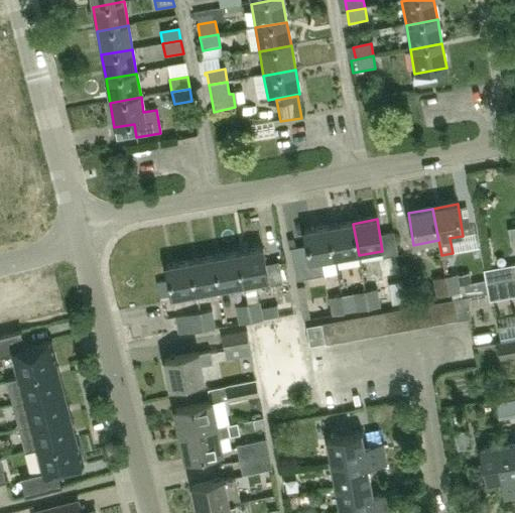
[(329,228),(335,259),(359,255),(353,224),(329,228)]
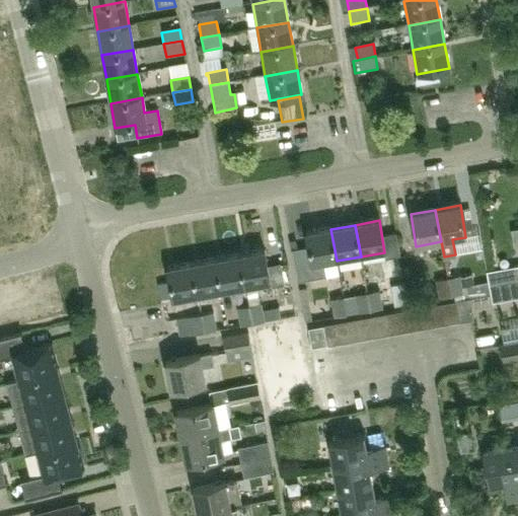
[(337,261),(330,229),(306,233),(309,249),(292,252),(298,284),(324,280),(321,264),(337,261)]
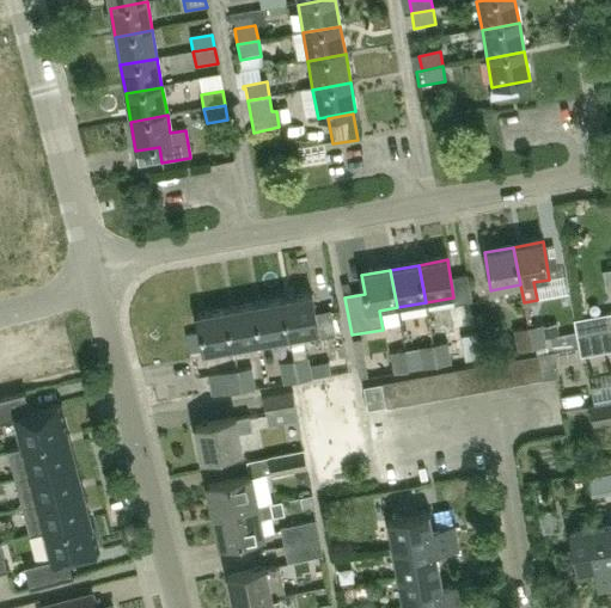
[(454,300),(452,300),(453,307),(454,307),(471,304),(465,277),(451,281),(454,300)]
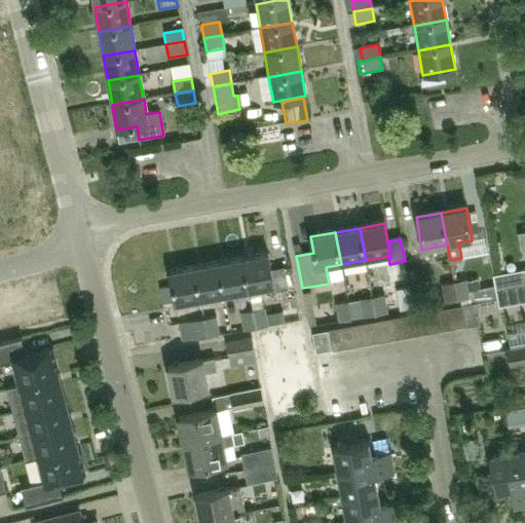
[(242,259),(248,291),(272,287),(267,255),(242,259)]
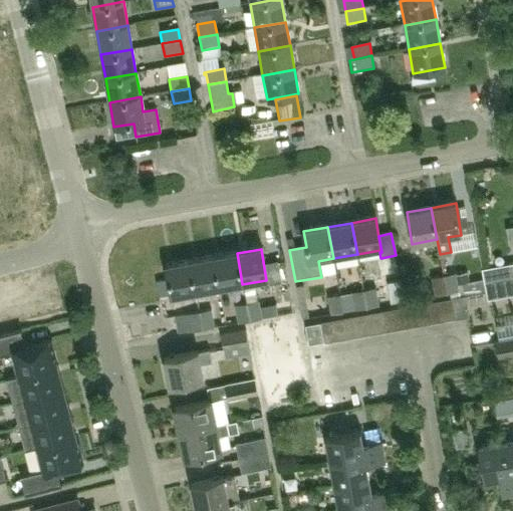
[(242,284),(237,253),(213,258),(219,288),(242,284)]
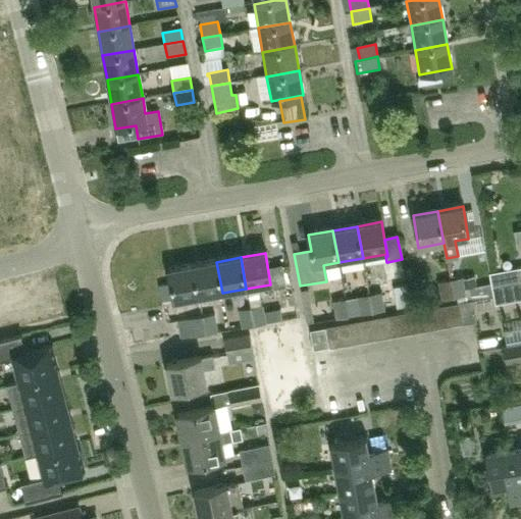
[(198,297),(222,293),(216,262),(193,266),(198,297)]
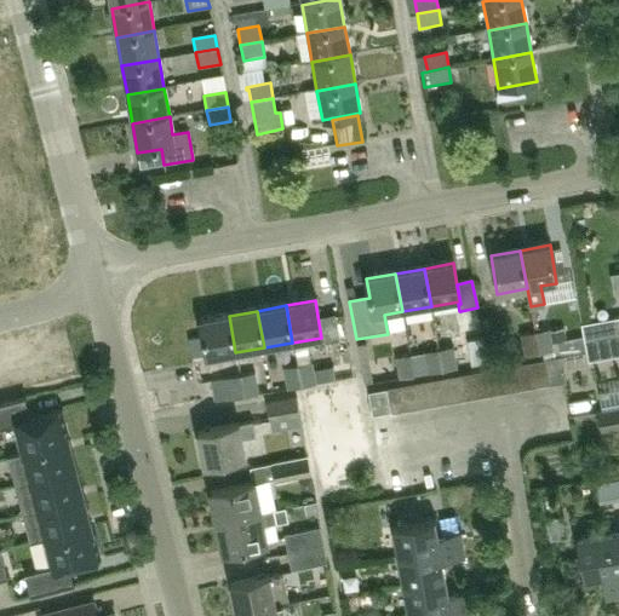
[(206,358),(235,352),(229,316),(200,321),(206,358)]
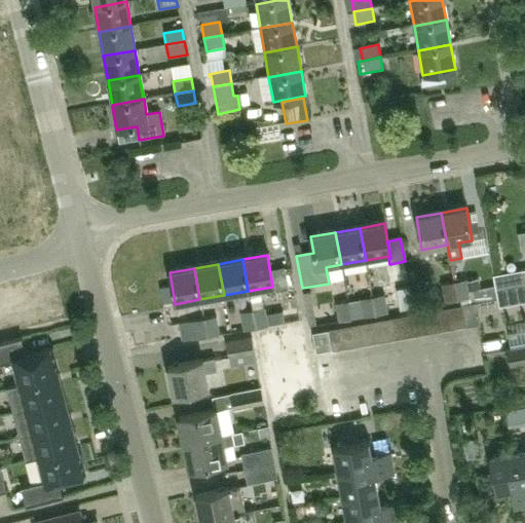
[(288,289),(285,269),(270,271),(273,291),(288,289)]
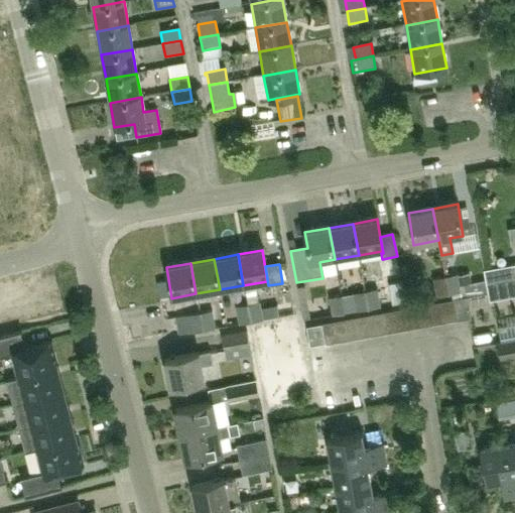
[(514,266),(484,272),(486,286),(514,281),(514,266)]
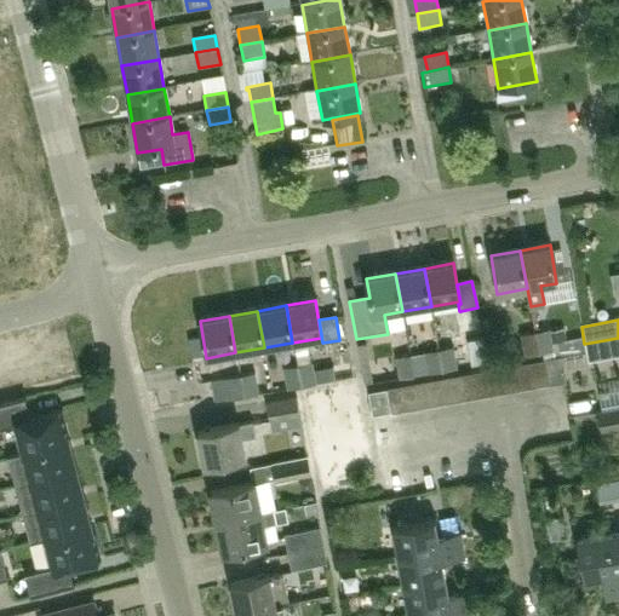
[(554,360),(550,333),(550,332),(536,334),(539,356),(542,356),(543,363),(544,363),(554,360)]
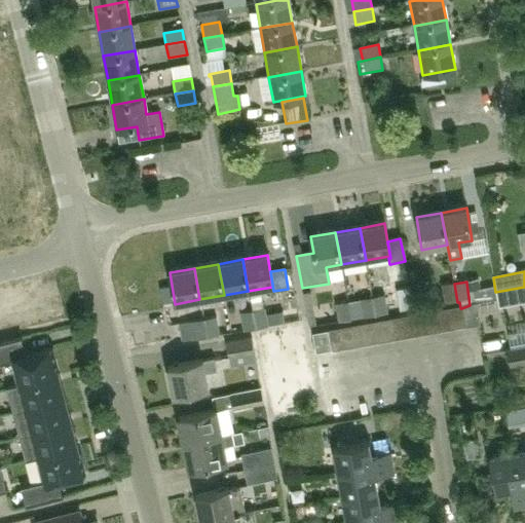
[(457,302),(454,284),(442,287),(445,305),(457,302)]
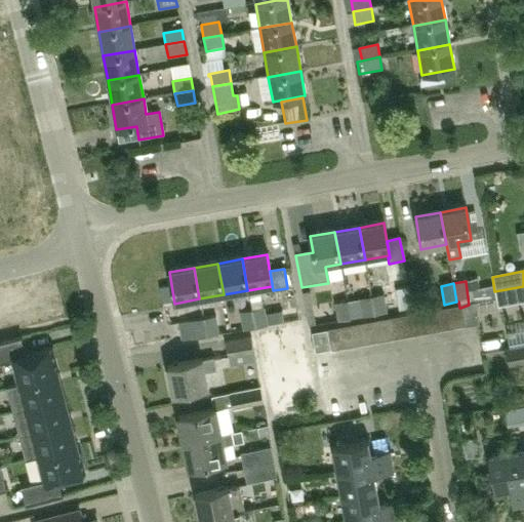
[(395,289),(399,313),(412,310),(408,286),(395,289)]
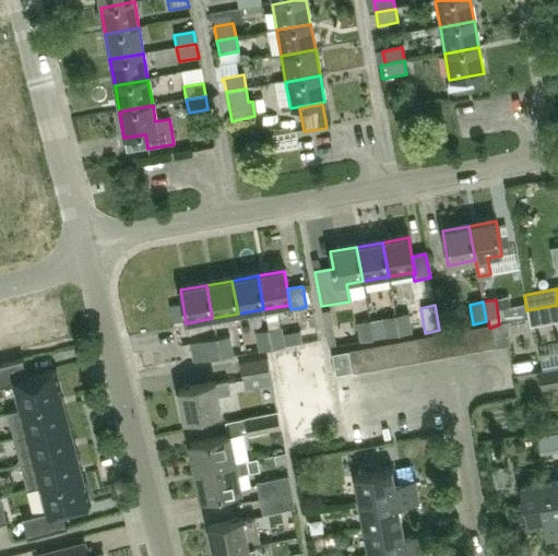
[(530,328),(557,322),(557,305),(526,310),(530,328)]
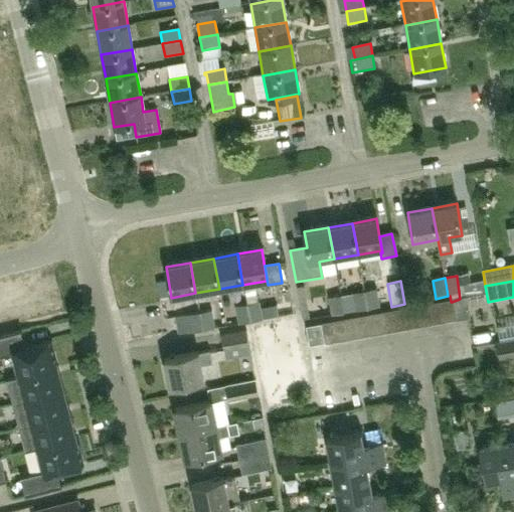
[(466,297),(486,293),(485,285),(464,289),(466,297)]
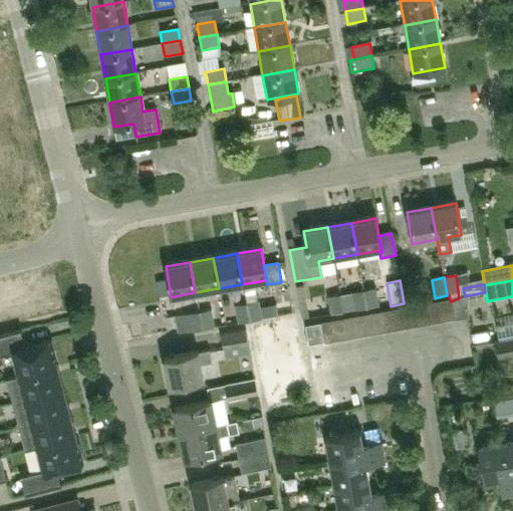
[(367,310),(378,308),(375,290),(364,292),(367,310)]
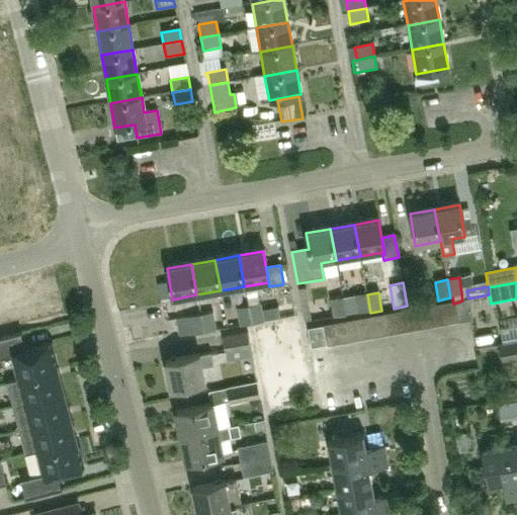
[(346,317),(370,313),(367,294),(343,298),(346,317)]
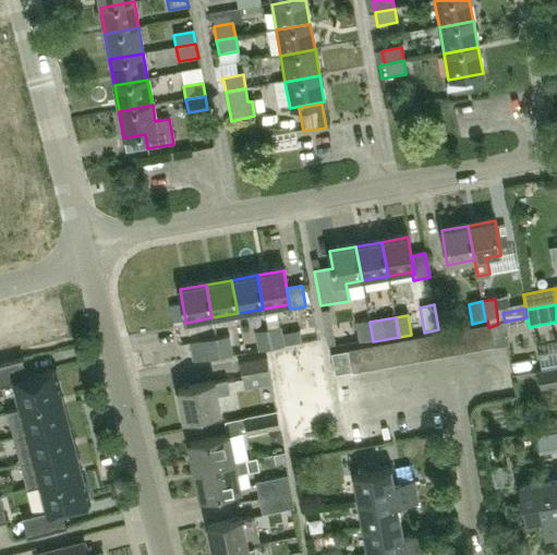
[(373,341),(370,322),(355,324),(359,344),(373,341)]
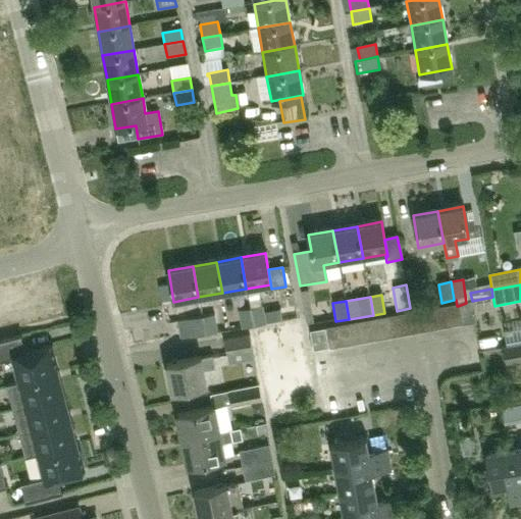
[(458,306),(462,326),(476,324),(474,314),(472,302),(466,303),(458,306)]
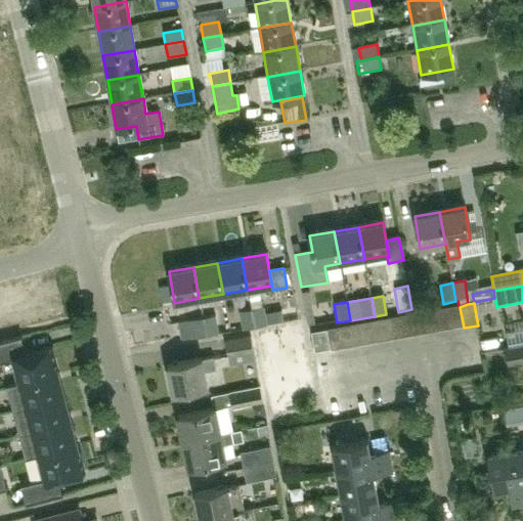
[(460,307),(459,307),(447,309),(451,330),(464,328),(460,307)]
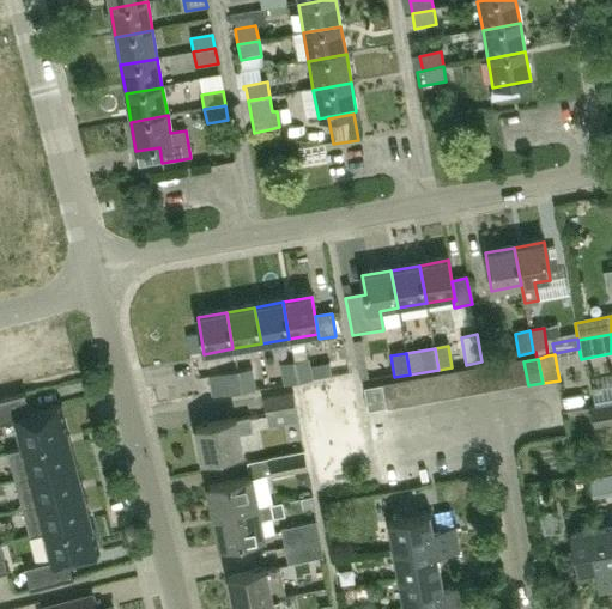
[(298,385),(313,383),(308,361),(294,364),(298,385)]
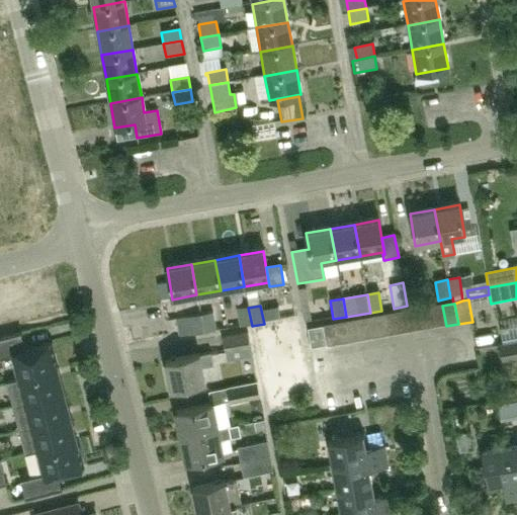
[(446,326),(442,306),(430,308),(434,328),(446,326)]
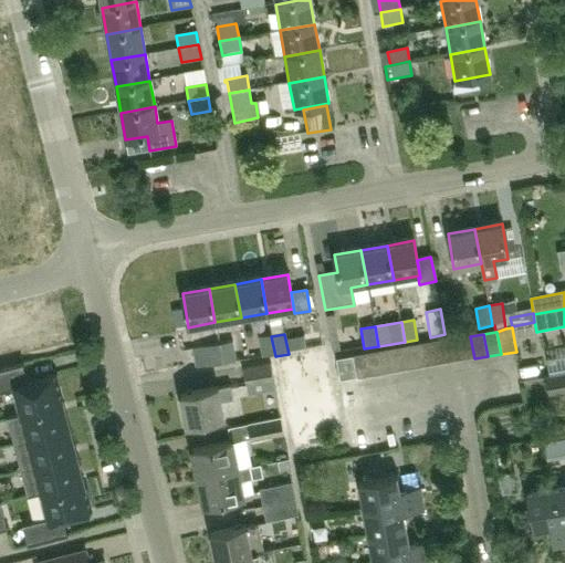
[(261,358),(275,356),(271,336),(259,339),(261,358)]
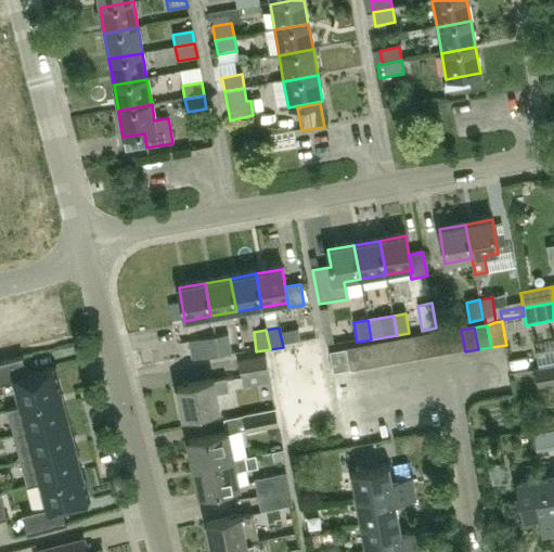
[(465,351),(461,330),(449,332),(452,355),(465,351)]
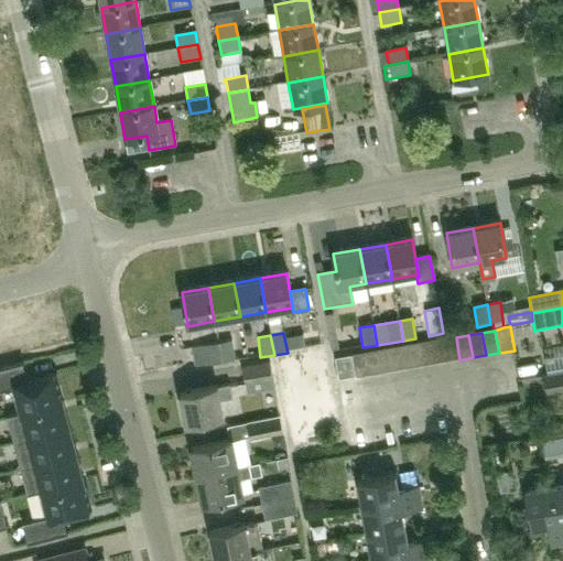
[(459,360),(456,337),(443,340),(447,363),(459,360)]
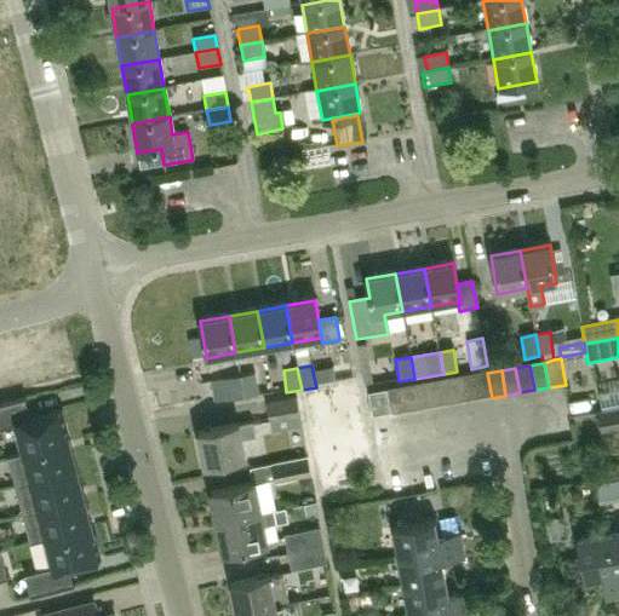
[(492,398),(487,373),(473,375),(477,401),(492,398)]
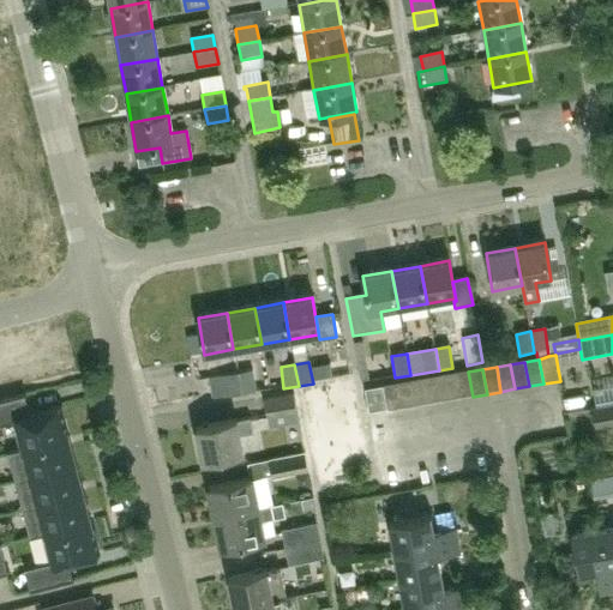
[(238,374),(241,396),(256,393),(252,372),(238,374)]
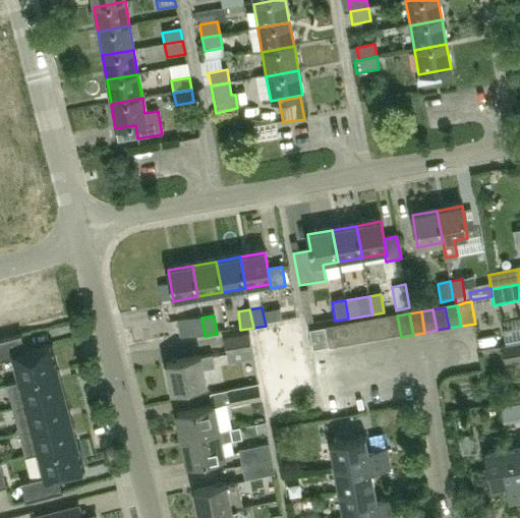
[(401,337),(397,315),(385,318),(389,339),(401,337)]
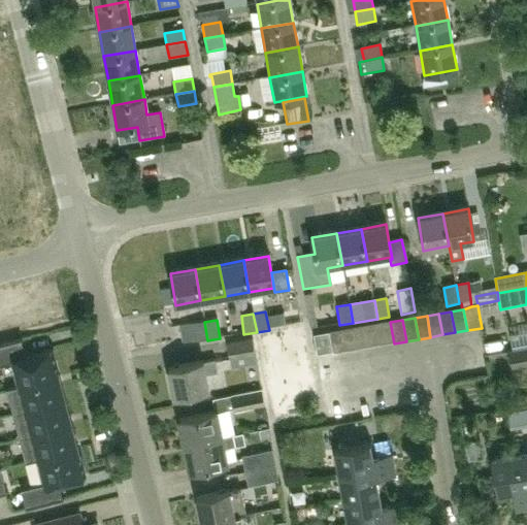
[(183,346),(207,340),(204,322),(179,327),(183,346)]
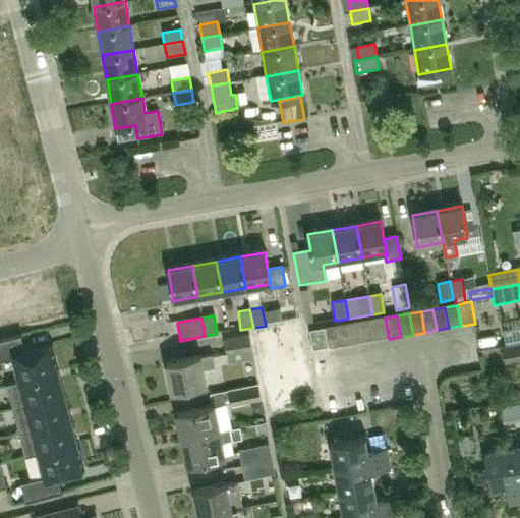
[(372,320),(377,342),(389,339),(385,318),(372,320)]
